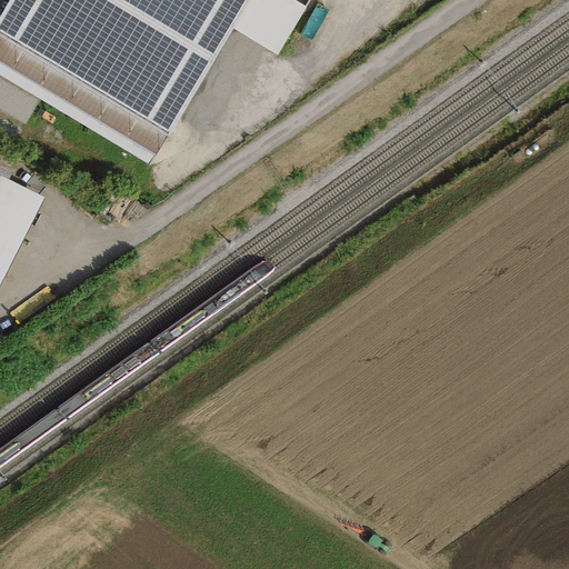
[(10,0),(0,18),(0,37),(166,135),(169,138),(231,28),(246,0),(10,0)]
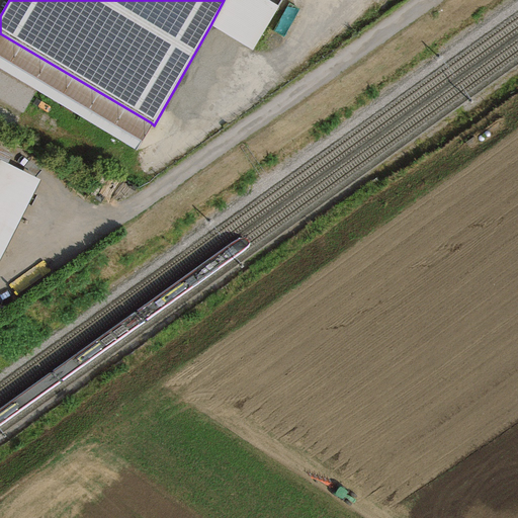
[(278,5),(267,0),(224,0),(210,25),(253,50),(278,5)]
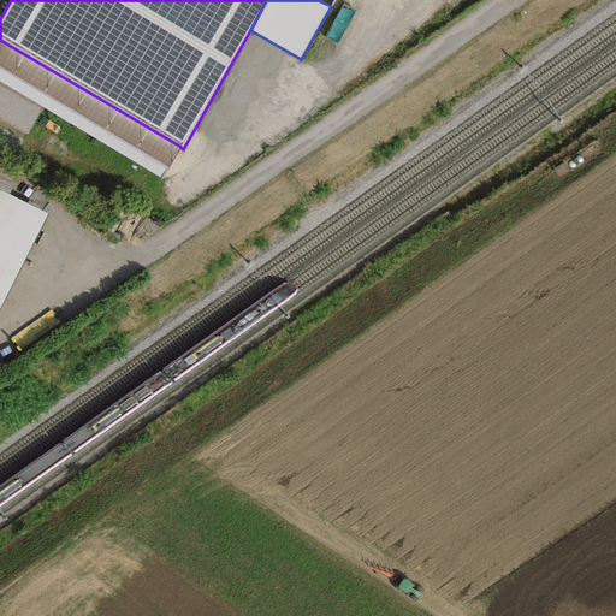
[(0,83),(160,178),(179,146),(0,40),(0,83)]
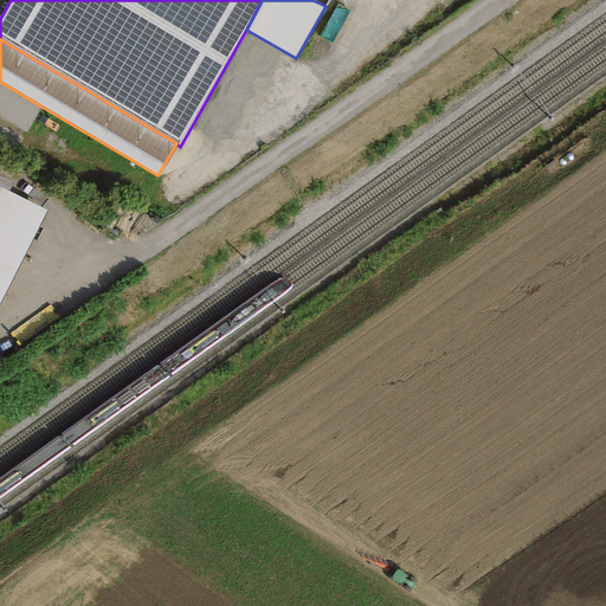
[(13,180),(0,173),(0,188),(7,192),(13,180)]
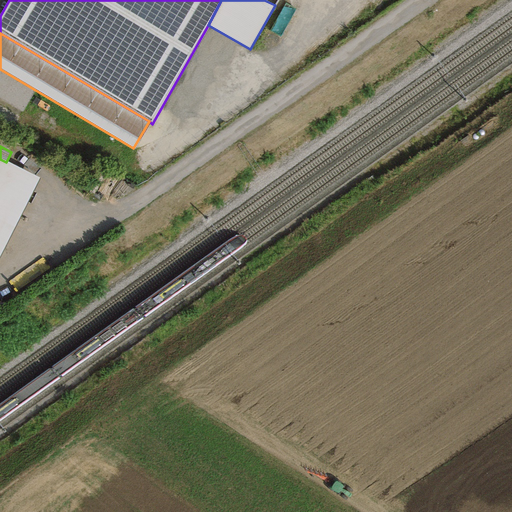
[(6,162),(0,159),(0,255),(38,178),(6,162)]
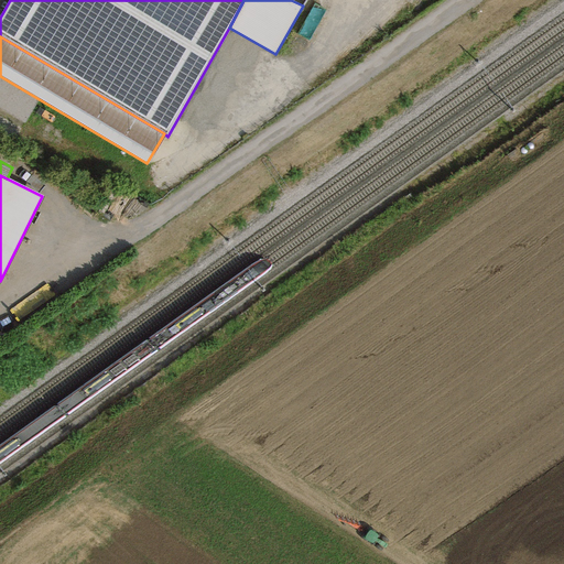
All buildings are outlined.
